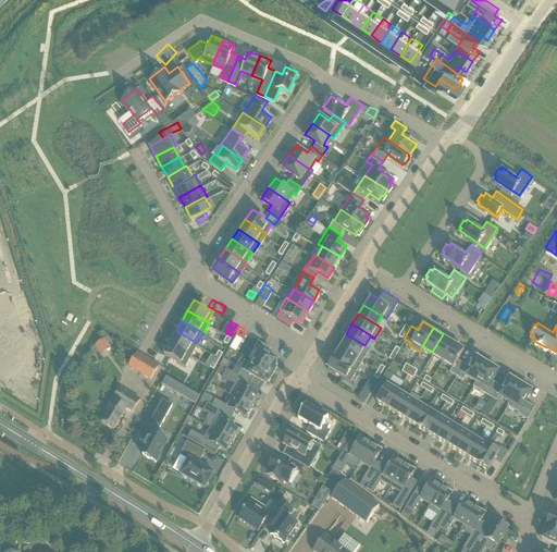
[(176,331),(170,341),(192,353),(197,343),(176,331)]
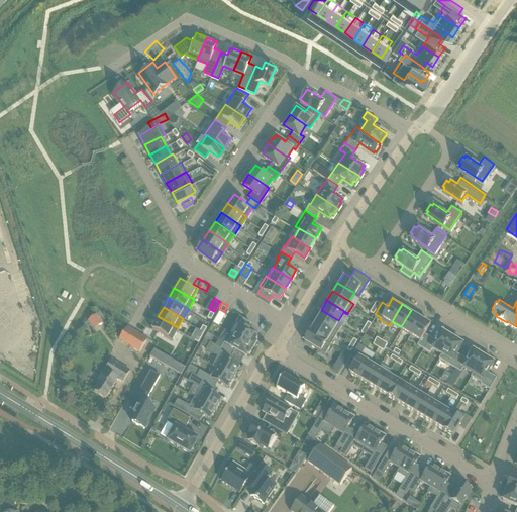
[(96,310),(88,317),(94,325),(103,319),(96,310)]
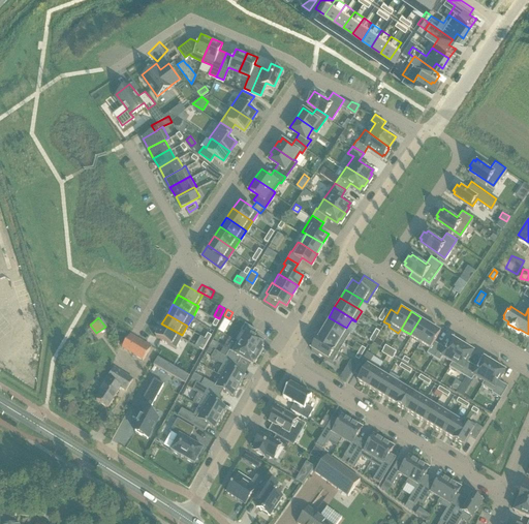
[(329,317),(322,327),(344,339),(350,330),(346,328),(329,317)]
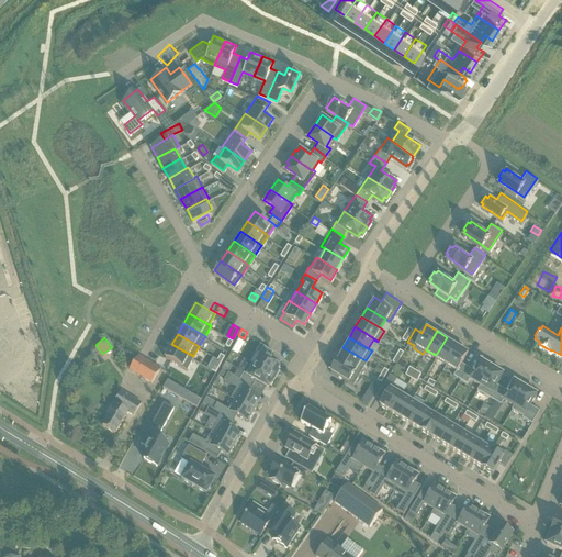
[(447,337),(436,355),(446,361),(457,343),(447,337)]
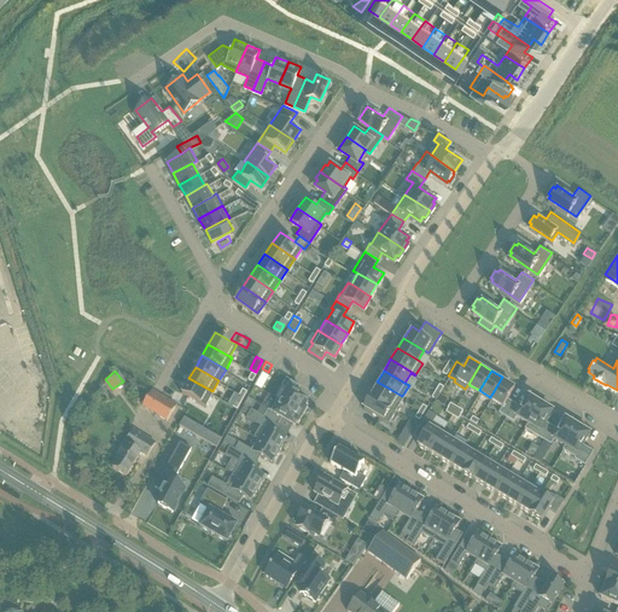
[(289,386),(281,397),(301,408),(307,396),(296,390),(299,383),(286,374),(283,383),(289,386)]
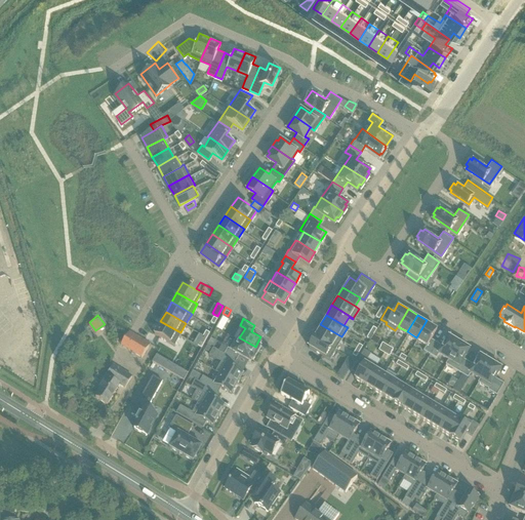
[(427,320),(416,337),(426,344),(423,348),(430,351),(437,340),(431,335),(437,326),(427,320)]
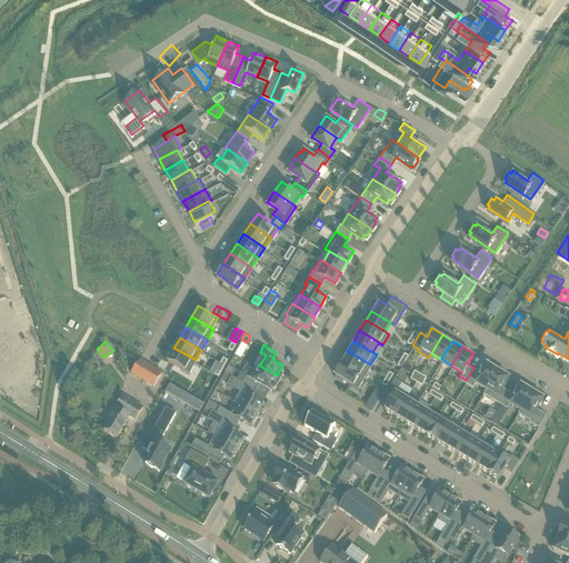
[(173,348),(168,359),(189,371),(196,360),(173,348)]
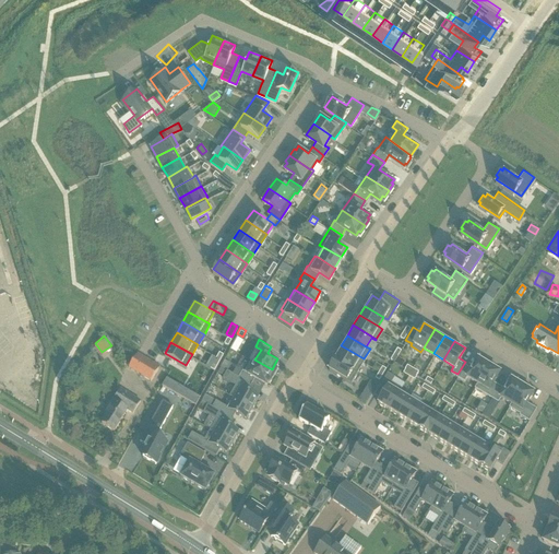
[(341,345),(334,355),(357,369),(364,358),(341,345)]
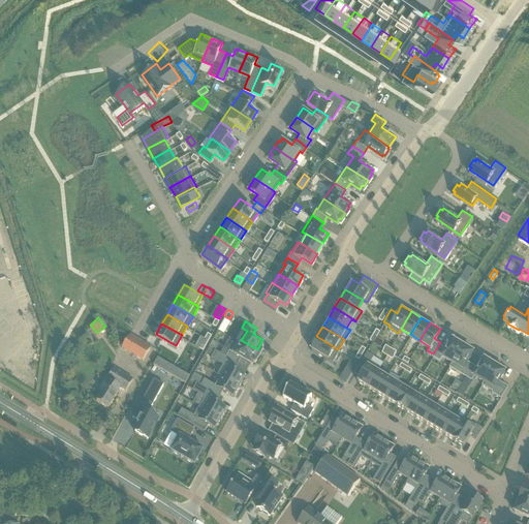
[(129,332),(121,343),(143,357),(150,344),(129,332)]
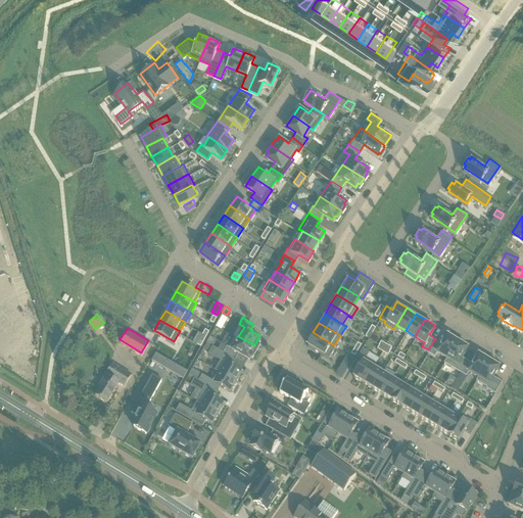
[(313,332),(306,342),(328,356),(334,345),(313,332)]
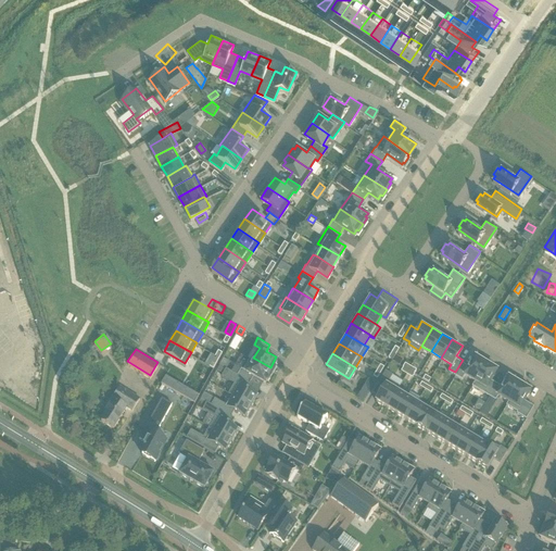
[(463,360),(455,372),(462,376),(464,373),(475,378),(487,359),(480,354),(479,355),(475,353),(469,363),(463,360)]
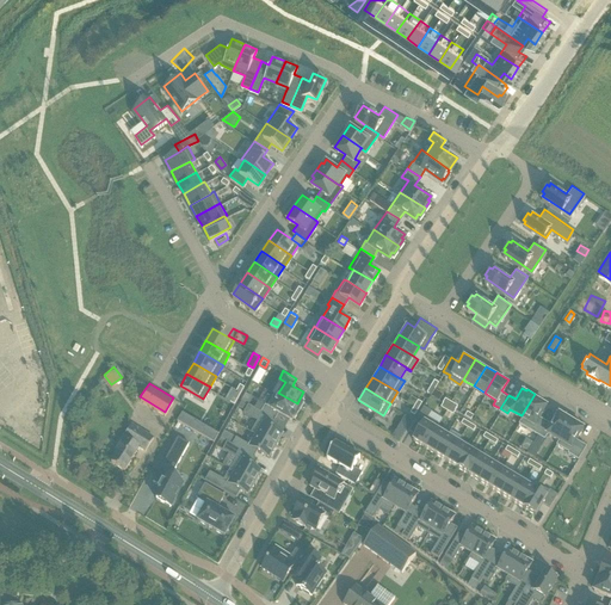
[(246,389),(241,397),(248,401),(252,393),(246,389)]
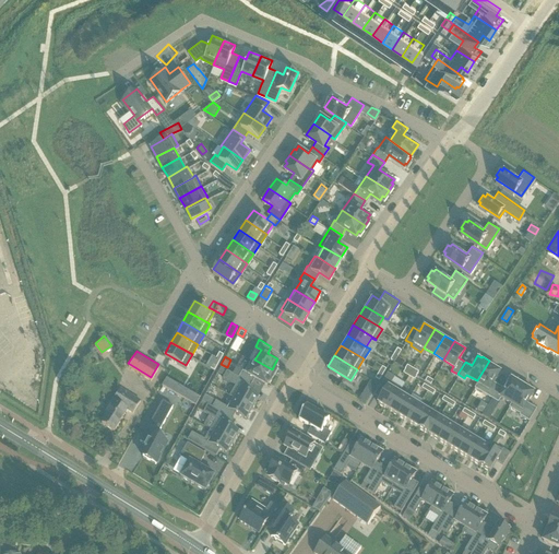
[(242,368),(239,374),(251,381),(256,375),(265,380),(272,369),(254,360),(251,358),(245,369),(242,368)]
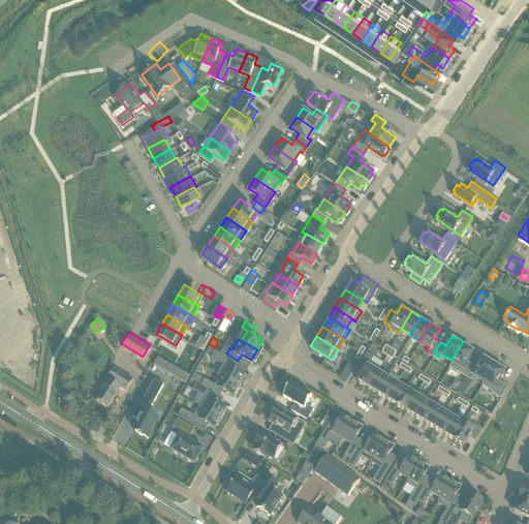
[(452,360),(449,364),(460,370),(465,373),(472,362),(467,359),(473,349),(469,346),(470,345),(463,341),(452,360)]
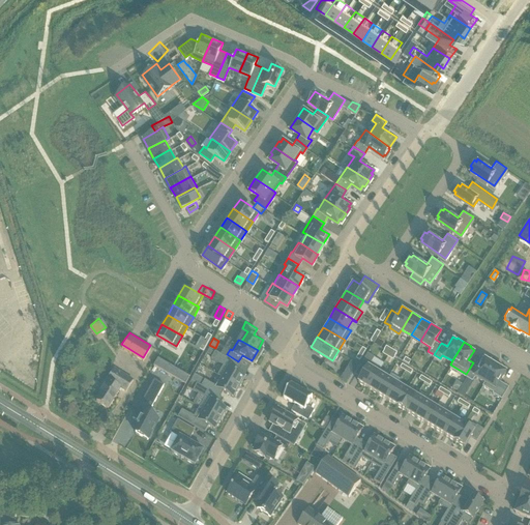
[(213,352),(212,355),(224,361),(218,372),(223,374),(239,383),(244,373),(238,370),(241,363),(238,361),(227,354),(215,349),(213,352)]
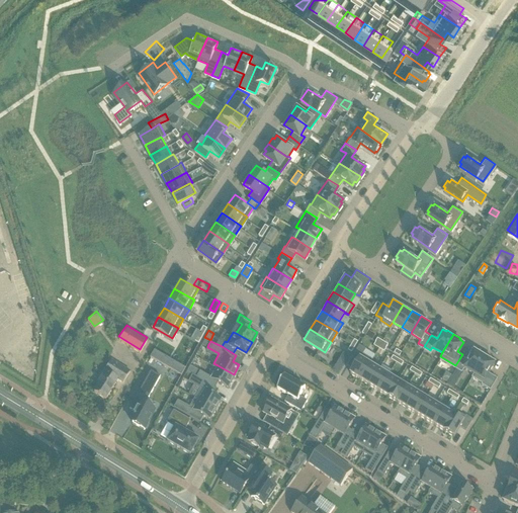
[(358,357),(350,370),(360,376),(369,360),(371,356),(362,351),(365,345),(359,342),(359,341),(352,353),(352,354),(358,357)]
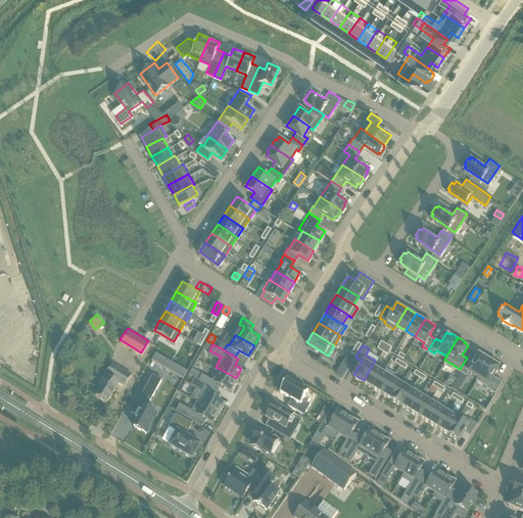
[(155,350),(151,358),(161,364),(165,357),(155,350)]
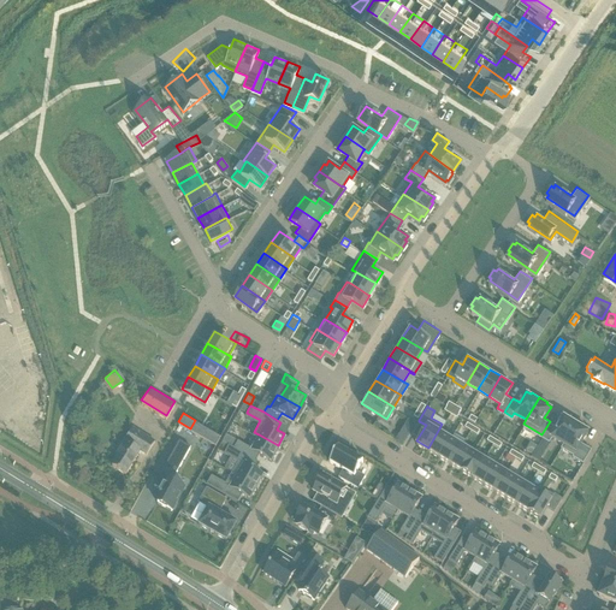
[(550,421),(542,434),(549,439),(551,436),(563,442),(576,419),(569,414),(568,416),(563,414),(557,425),(550,421)]
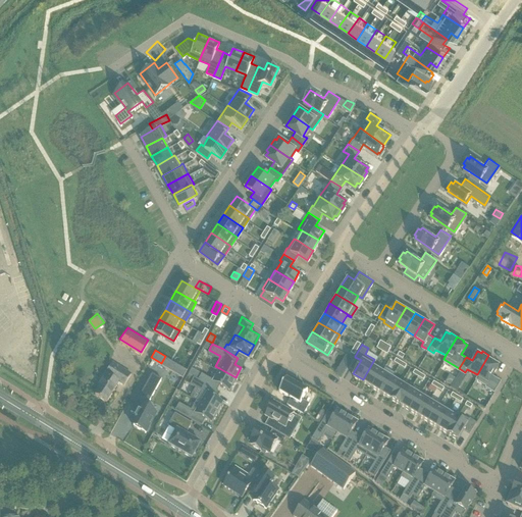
[(477,374),(475,376),(486,383),(485,384),(493,390),(501,378),(492,372),(498,363),(494,361),(496,359),(488,355),(477,374)]
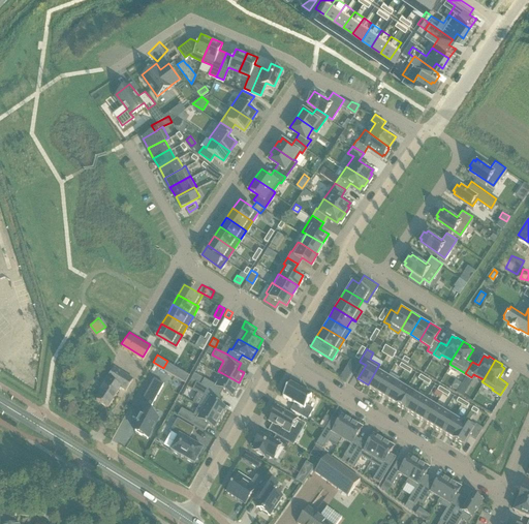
[(100,390),(96,397),(109,404),(117,391),(116,391),(121,383),(126,387),(133,375),(115,363),(114,365),(105,379),(99,388),(101,389),(100,390)]
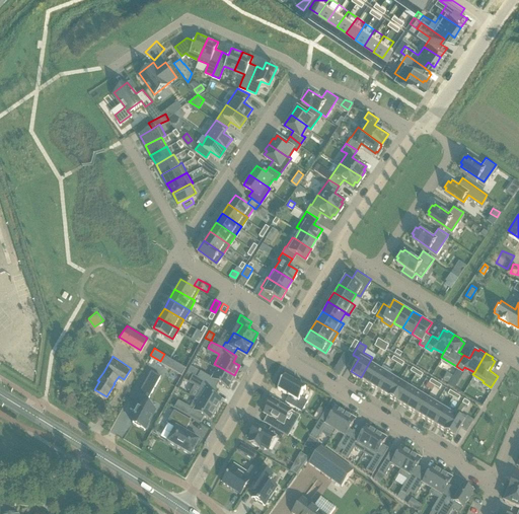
[(175,360),(171,367),(181,373),(186,366),(175,360)]
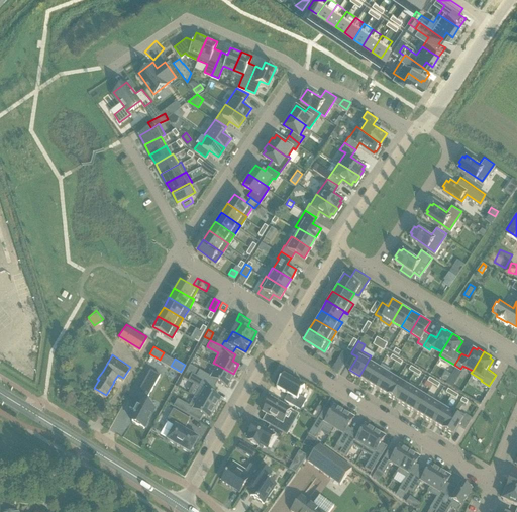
[(369,360),(359,376),(369,381),(378,366),(371,361),(369,360)]
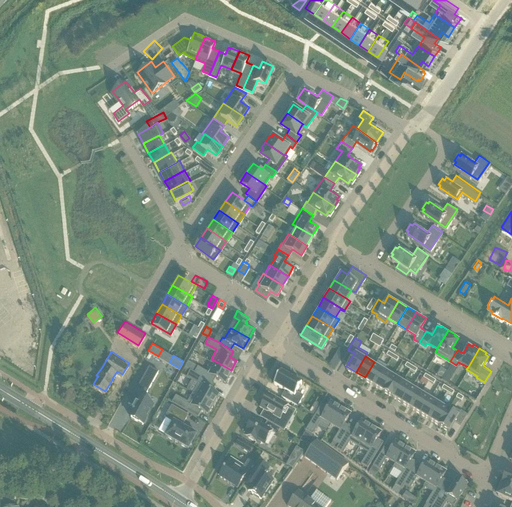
[(190,368),(194,370),(198,364),(192,361),(189,367),(190,368)]
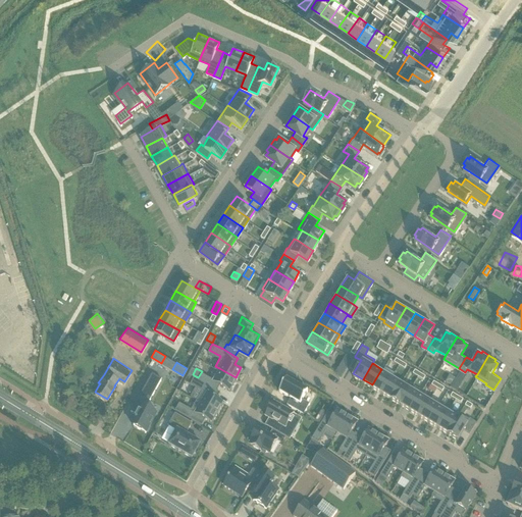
[(202,371),(198,377),(216,388),(219,381),(229,388),(236,377),(219,368),(213,377),(202,371)]
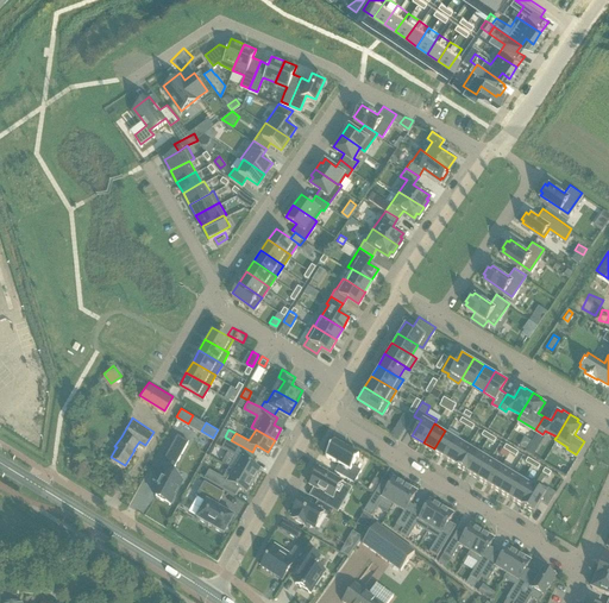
[(445,431),(434,448),(445,456),(457,437),(445,431)]
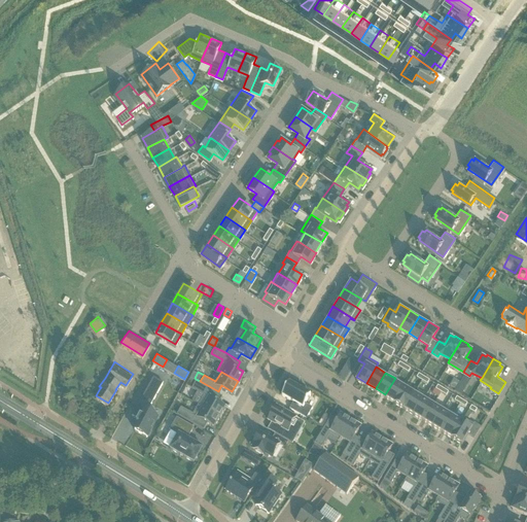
[(150,374),(129,412),(135,415),(134,418),(135,419),(132,425),(144,432),(155,412),(145,407),(161,379),(150,374)]
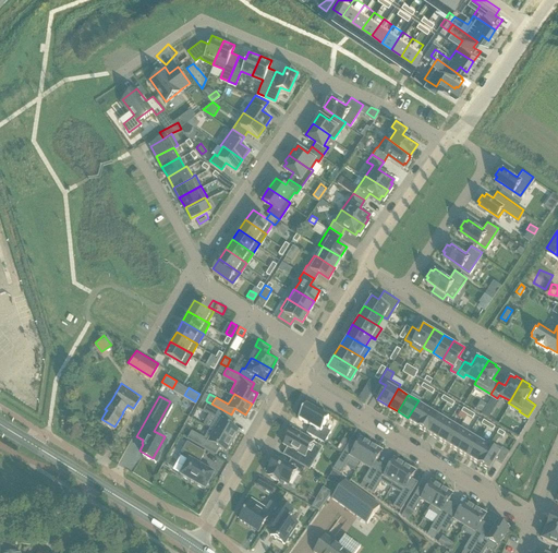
[(480,399),(476,405),(483,409),(484,406),(486,403),(480,399)]
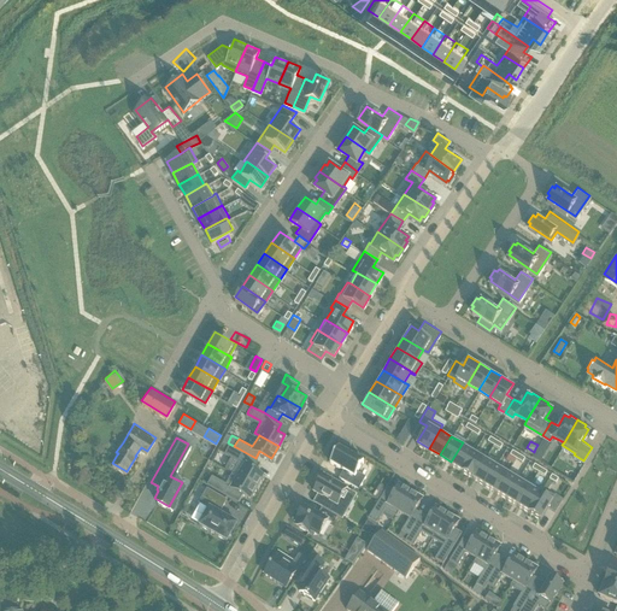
[(463,442),(451,462),(462,469),(474,450),(463,442)]
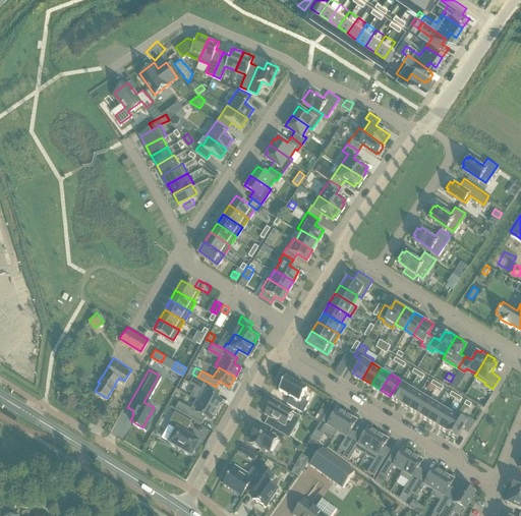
[(193,375),(190,381),(201,387),(196,397),(218,408),(223,399),(216,395),(219,389),(216,387),(197,377),(193,375)]
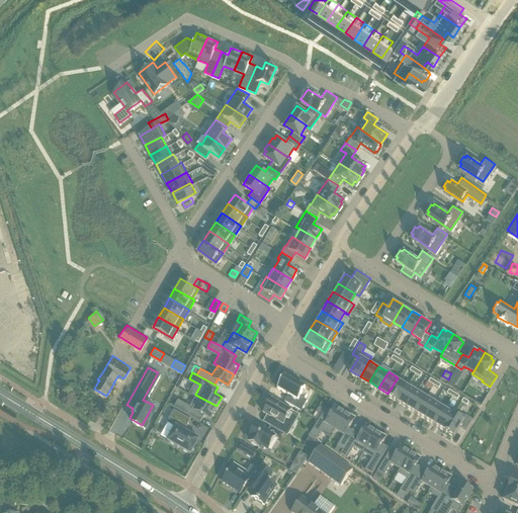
[(284,373),(277,386),(288,392),(284,399),(301,408),(308,398),(299,393),(305,385),(284,373)]
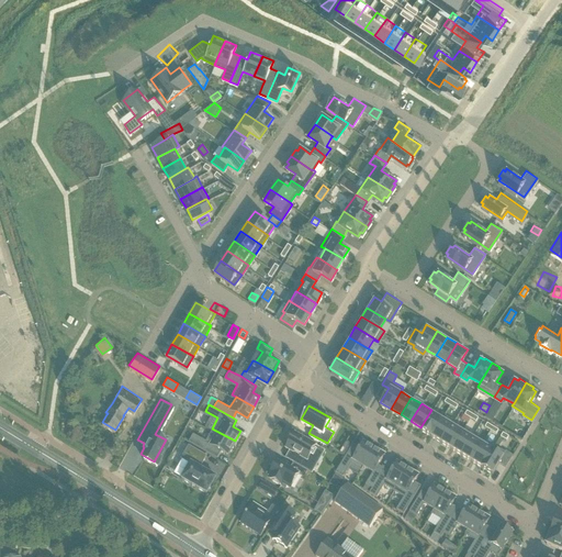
[(487,409),(486,412),(484,414),(492,419),(495,413),(487,409)]
